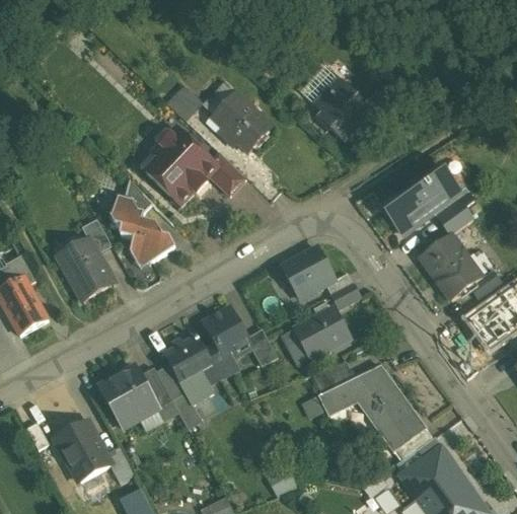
[(181,83),(164,100),(183,118),(200,100),(181,83)]
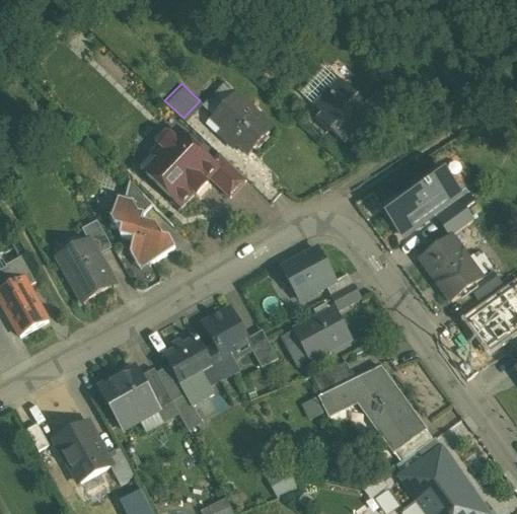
[(338,94),(329,87),(327,89),(326,88),(312,102),(334,123),(329,128),(343,141),(367,116),(359,107),(360,106),(356,102),(360,98),(345,85),(338,94)]
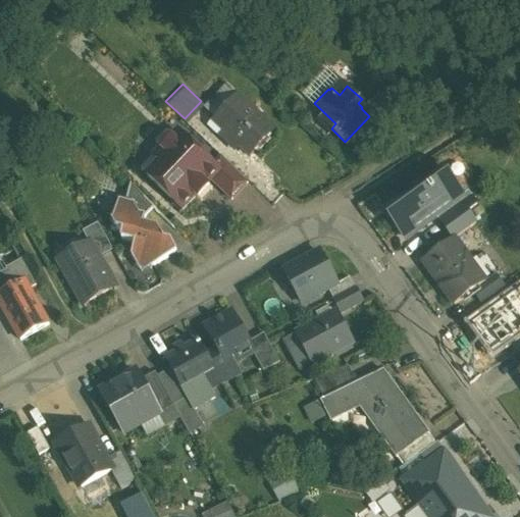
[(271,122),(238,90),(212,114),(222,124),(217,130),(226,139),(231,134),(247,148),(271,122)]
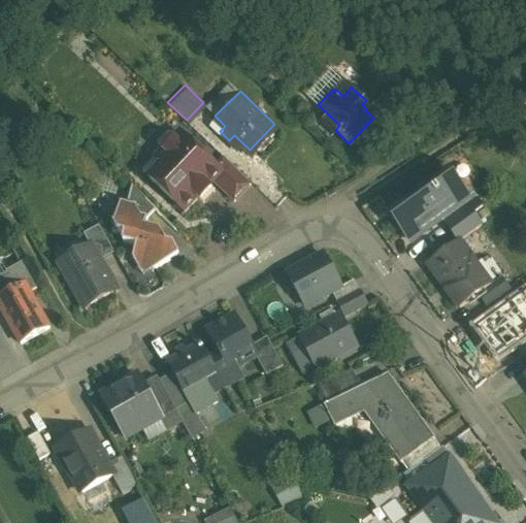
[(366,108),(365,109),(373,118),(382,126),(399,107),(383,91),(366,108)]
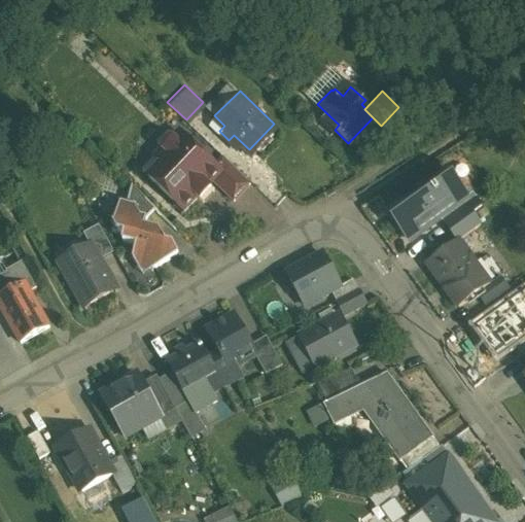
[(213,163),(177,129),(174,132),(165,129),(155,140),(158,148),(152,154),(159,161),(146,173),(182,207),(196,194),(198,197),(210,184),(207,181),(211,177),(219,169),(213,163)]
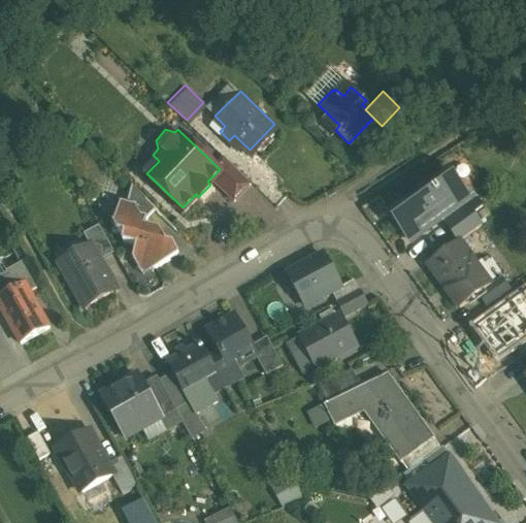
[(249,180),(222,154),(214,163),(220,169),(211,177),(232,198),(249,180)]
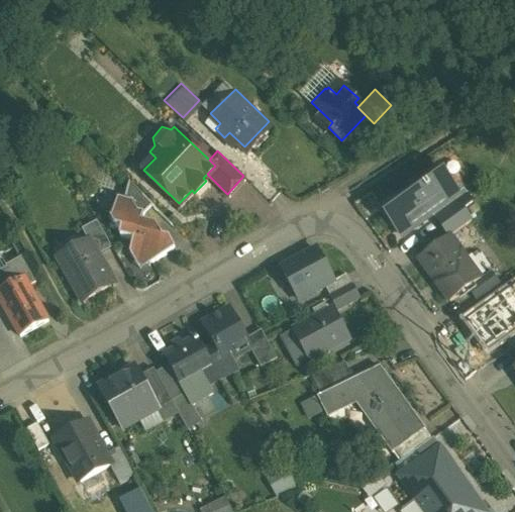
[(433,165),(380,204),(400,231),(416,219),(417,220),(431,210),(438,205),(430,195),(446,183),(433,165)]
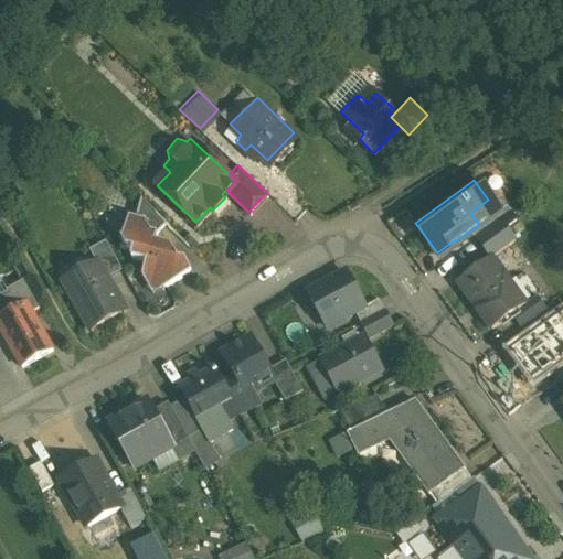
[(165,219),(139,195),(134,214),(155,229),(165,219)]
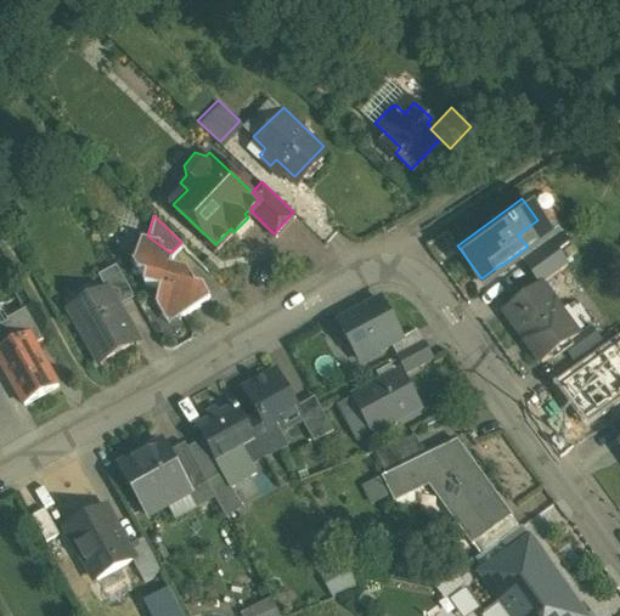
[(537,220),(518,235),(528,247),(519,253),(529,265),(556,246),(567,238),(556,225),(546,231),(537,220)]
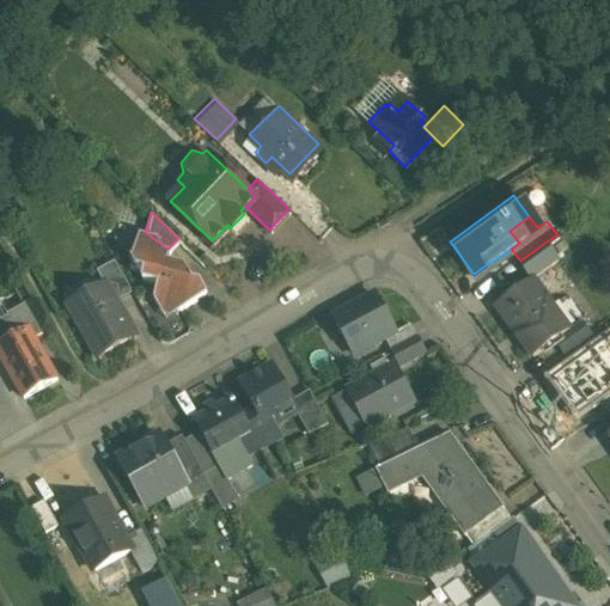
[(416,232),(424,246),(440,237),(433,224),(416,232)]
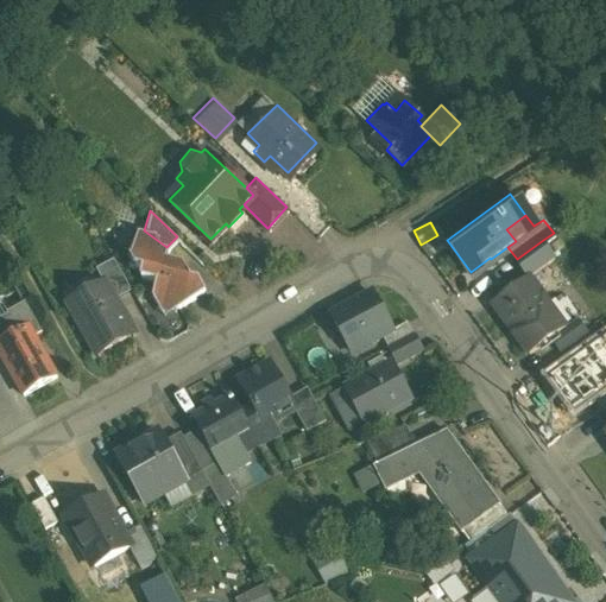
[(180,260),(164,257),(166,247),(144,230),(137,229),(132,247),(127,249),(130,254),(127,260),(134,263),(141,265),(139,273),(156,277),(151,292),(155,298),(176,304),(203,289),(196,278),(189,276),(188,273),(187,273),(180,260)]
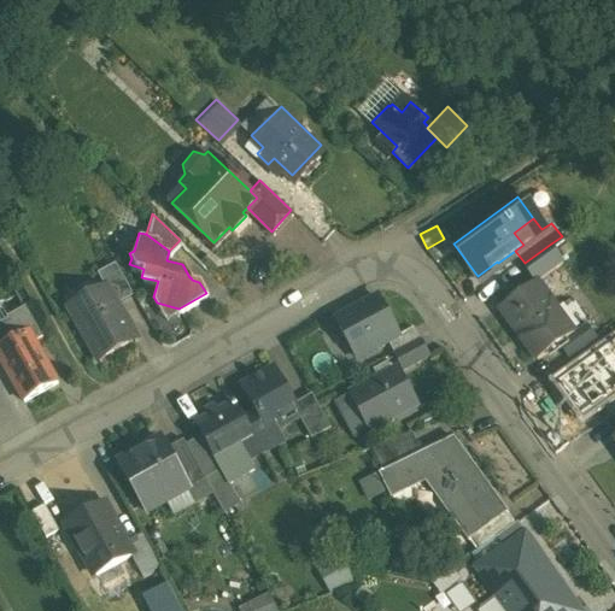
[(551,244),(525,263),(534,278),(536,280),(561,262),(551,244)]
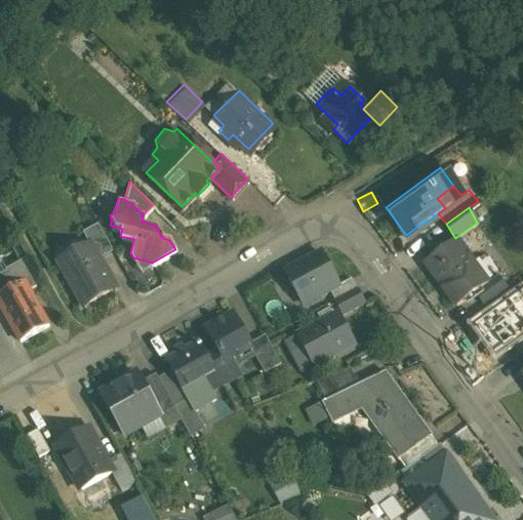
[(112,248),(96,222),(82,230),(87,239),(88,239),(91,244),(98,256),(112,248)]
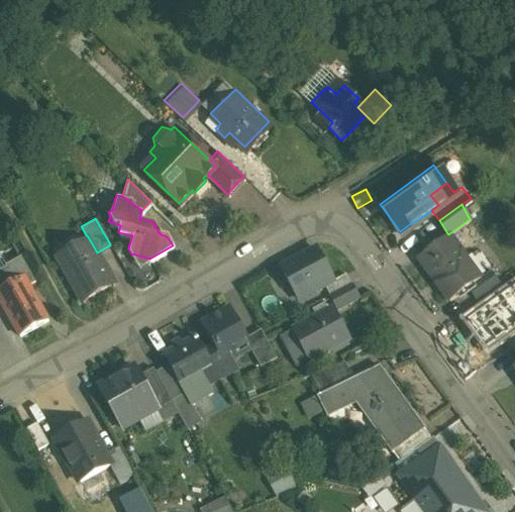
[(448,234),(447,233),(417,256),(448,299),(480,277),(478,275),(476,276),(464,260),(466,258),(448,234)]
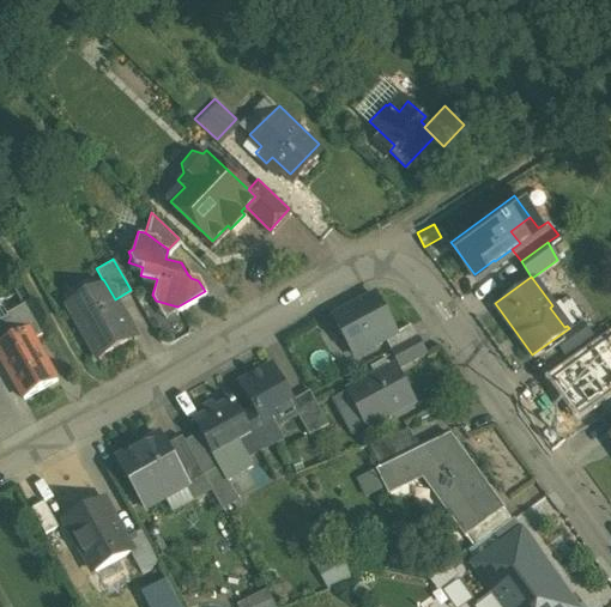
[(107,285),(70,307),(96,353),(133,332),(115,299),(107,285)]
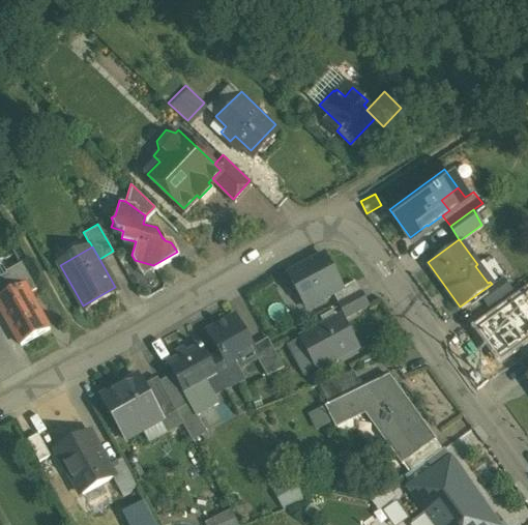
[(324,252),(287,271),(303,303),(331,289),(341,285),(324,252)]
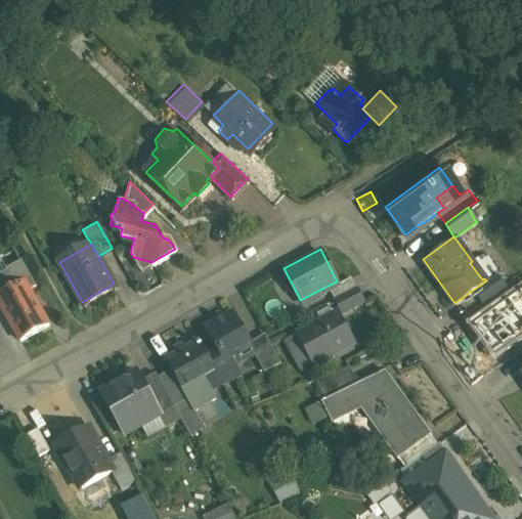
[(521,263),(513,251),(504,258),(513,271),(521,263)]
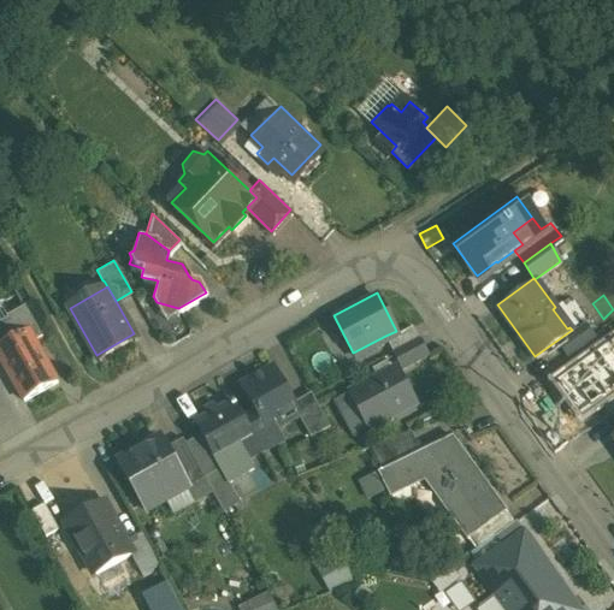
[(5,317),(0,318),(0,354),(31,337),(33,338),(40,335),(23,303),(4,314),(5,317)]
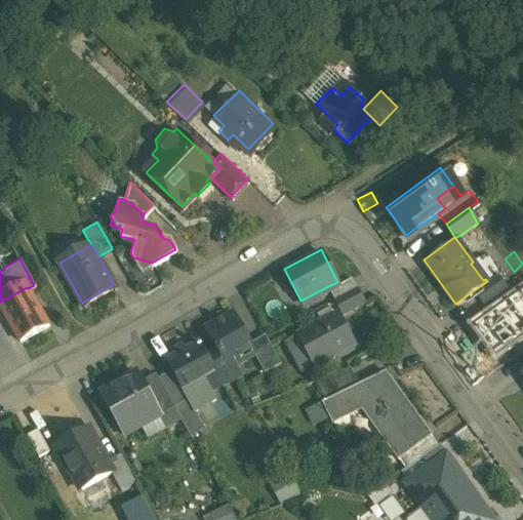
[(328,286),(333,296),(355,285),(350,275),(337,282),(328,286)]
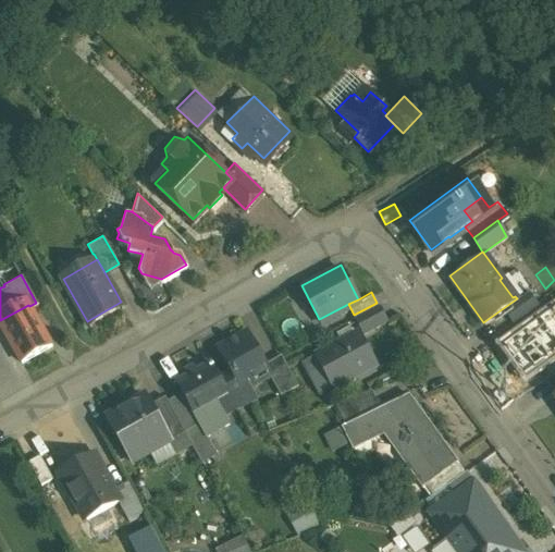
[(377,303),(354,315),(361,329),(384,317),(377,303)]
